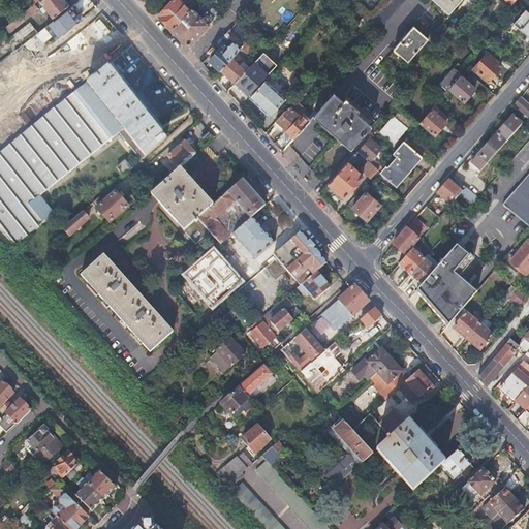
[(66,5),(62,0),(38,0),(37,1),(40,5),(38,8),(40,10),(43,8),(51,18),(66,5)]
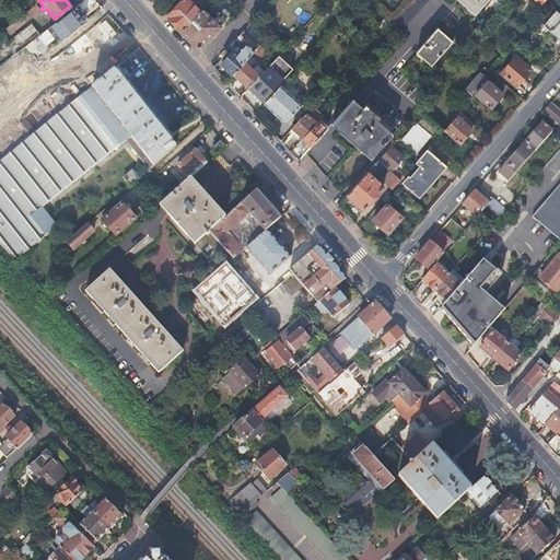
[(182,0),(168,15),(183,31),(200,11),(193,3),(196,0),(182,0)]
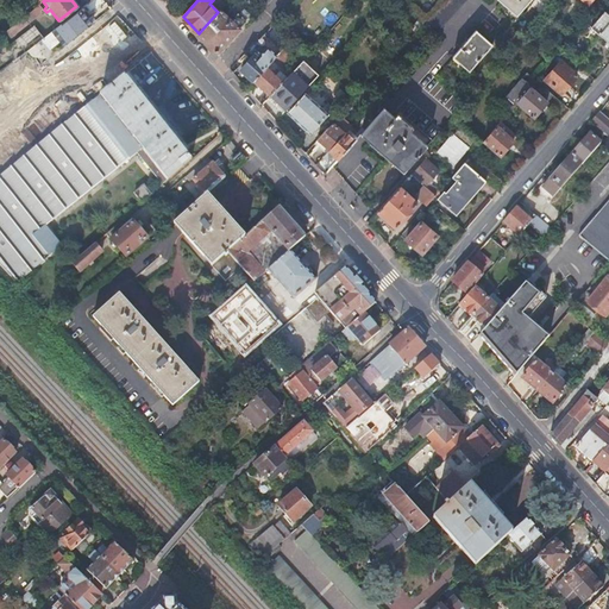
[(498,0),(516,17),(532,0),(498,0)]
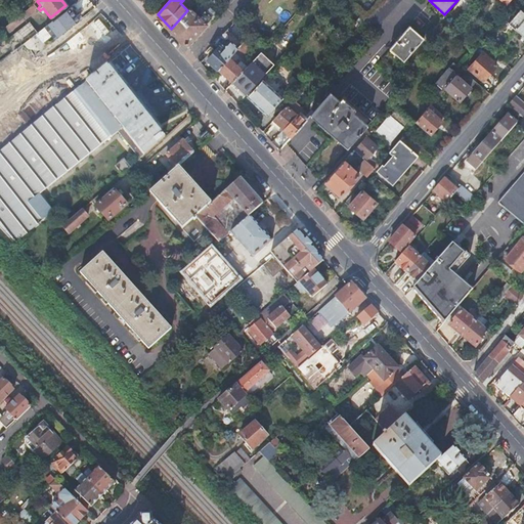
[(32,6),(3,29),(6,33),(34,12),(32,10),(35,7),(33,5),(32,6)]
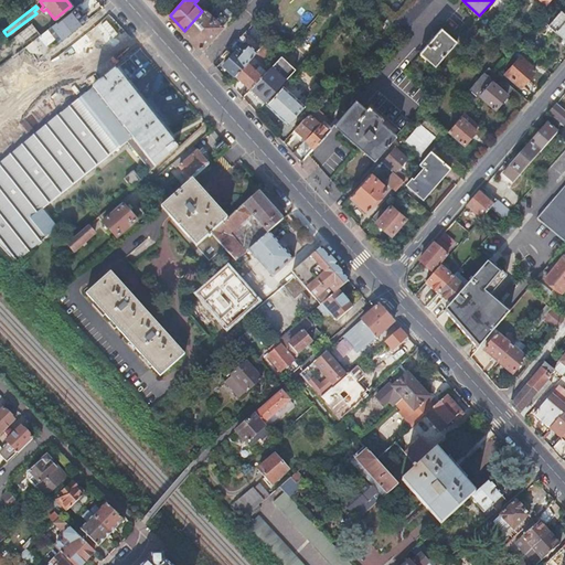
[(202,11),(184,31),(196,44),(199,46),(204,46),(222,27),(222,25),(225,21),(225,20),(232,13),(226,9),(222,14),(219,14),(214,19),(203,9),(202,11)]
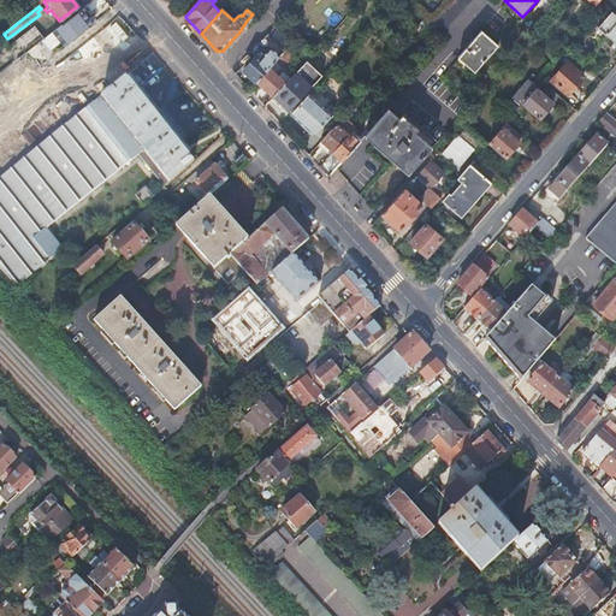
[(72,40),(92,24),(81,11),(61,27),(59,25),(42,39),(28,51),(33,58),(48,59),(49,58),(51,48),(67,36),(72,40)]
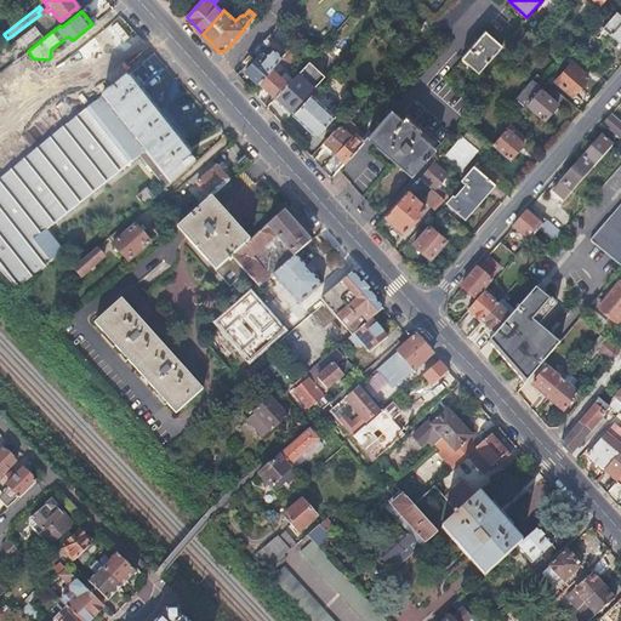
[(605,28),(620,41),(620,13),(619,11),(605,28)]
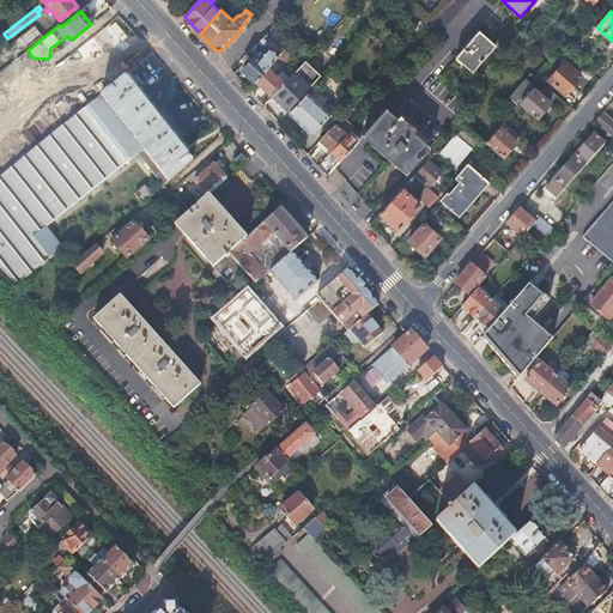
[(14,42),(24,54),(28,50),(42,38),(32,26),(14,42)]
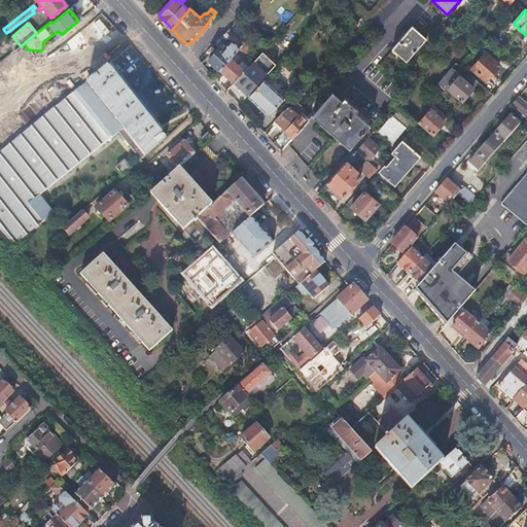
[(74,63),(92,48),(101,41),(86,25),(67,41),(79,55),(72,60),(74,63)]
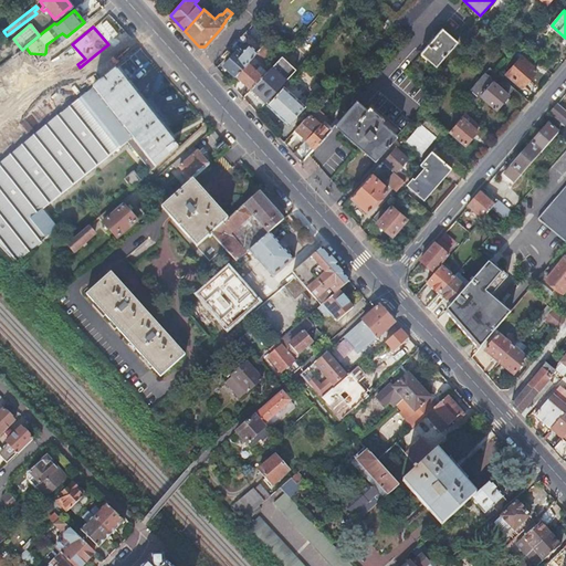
[(443,27),(421,52),(436,65),(458,41),(443,27)]
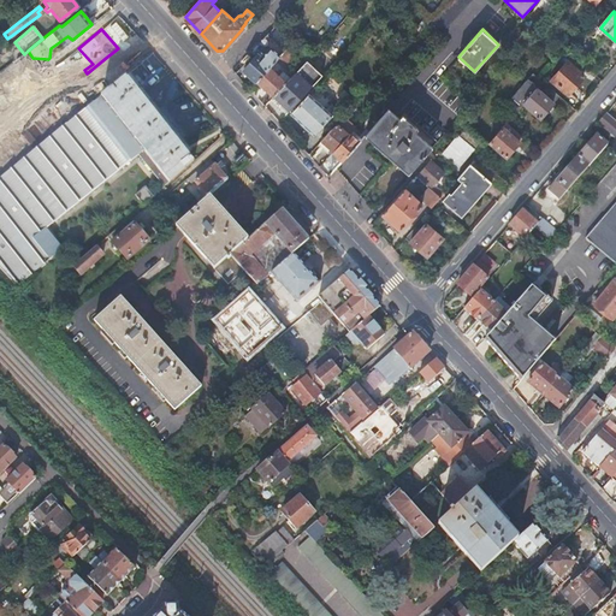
[(107,57),(123,77),(141,64),(134,55),(144,46),(135,35),(118,48),(107,57)]
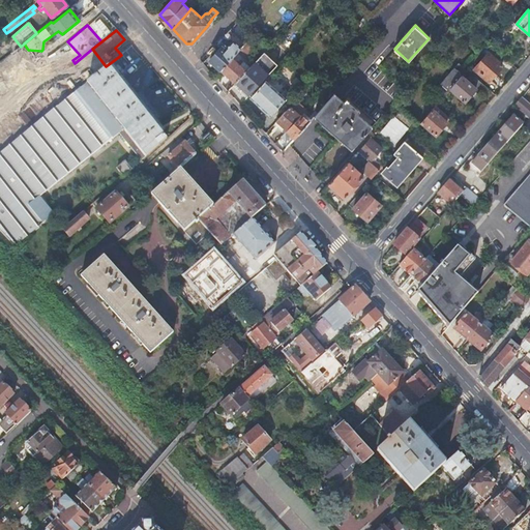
[(234,40),(241,48),(245,43),(231,31),(225,38),(230,43),(234,40)]
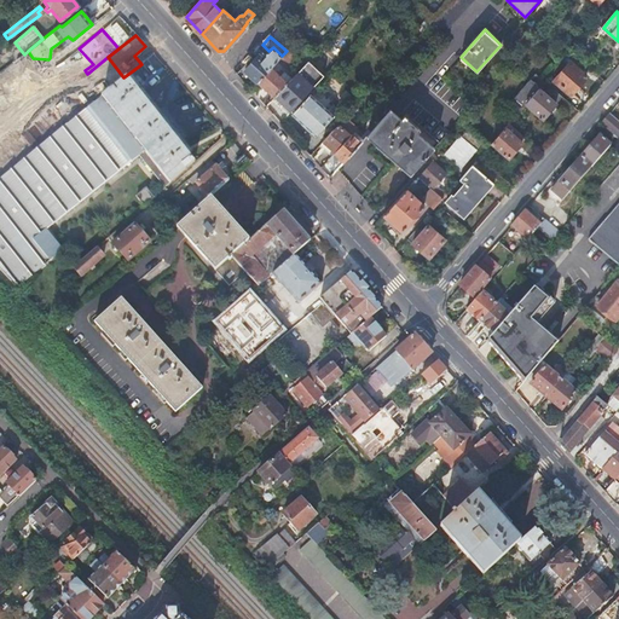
[(246,70),(259,81),(272,67),(278,61),(282,56),(273,47),(268,51),(262,45),(255,52),(260,56),(246,70)]
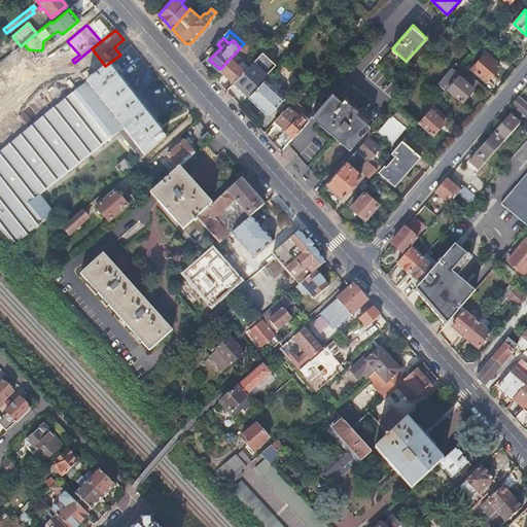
[(240,47),(237,51),(243,58),(251,47),(245,41),(244,43),(240,47)]
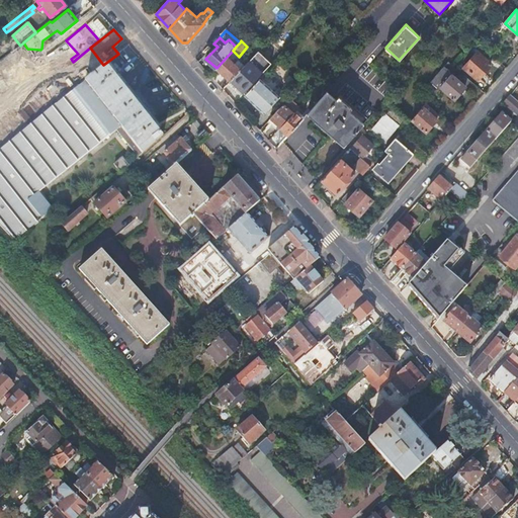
[(464,68),(478,80),(492,65),(479,53),(464,68)]
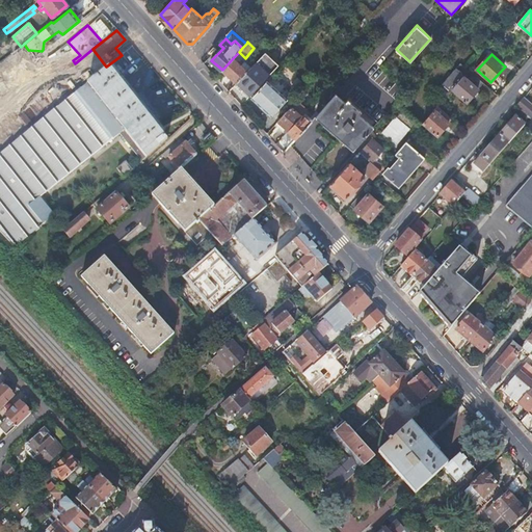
[(234,57),(222,70),(237,83),(248,71),(234,57)]
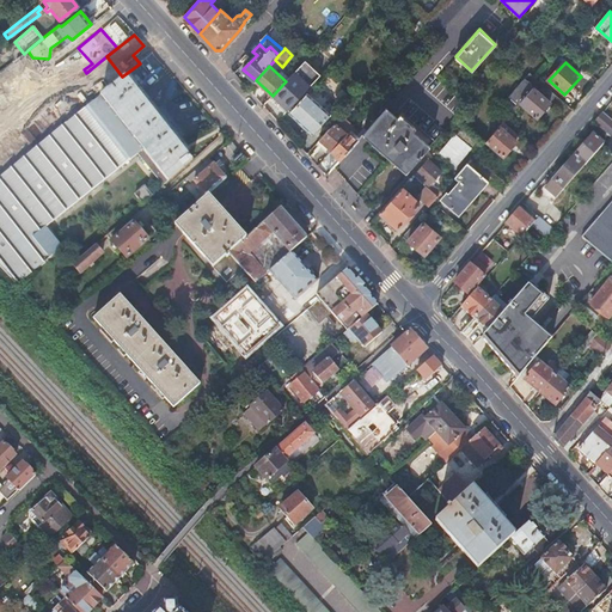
[(289,78),(305,92),(311,86),(294,71),(289,78)]
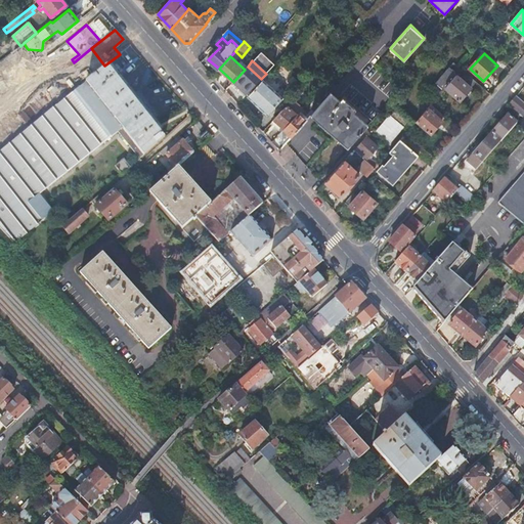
[(435,83),(443,91),(446,88),(460,100),(477,82),(462,69),(453,62),(435,83)]
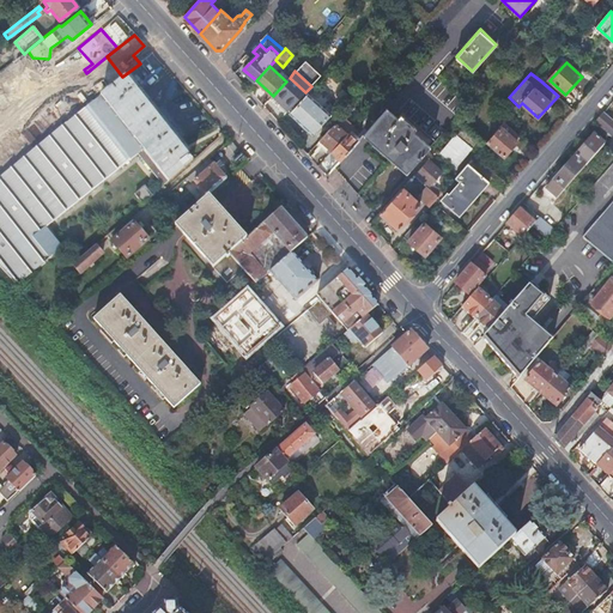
[(0,271),(14,286),(53,254),(60,248),(43,228),(135,153),(161,186),(190,161),(122,77),(78,113),(67,121),(0,175),(0,271)]
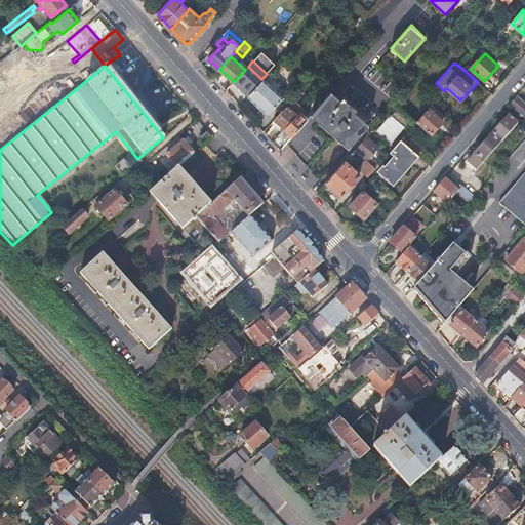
[(245,70),(234,82),(247,94),(248,93),(260,80),(261,79),(248,67),(245,70)]
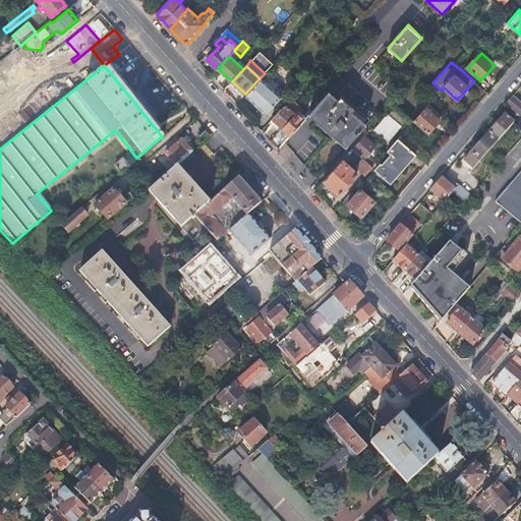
[(12,94),(20,105),(44,85),(49,82),(40,71),(12,94)]
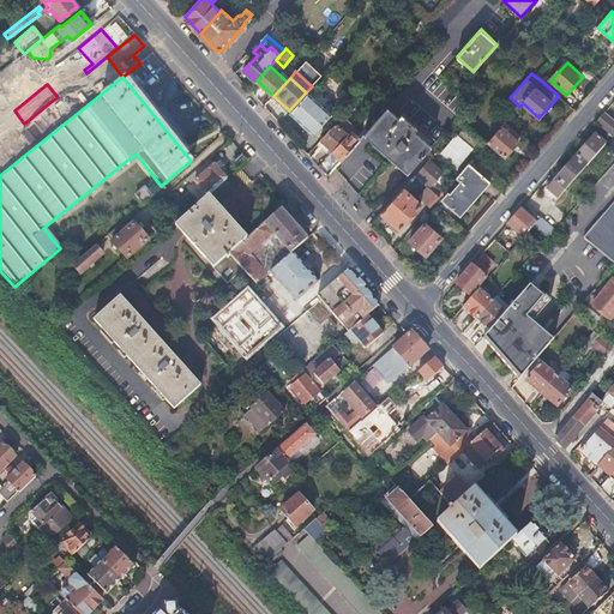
[(308,94),(331,115),(337,108),(314,88),(308,94)]
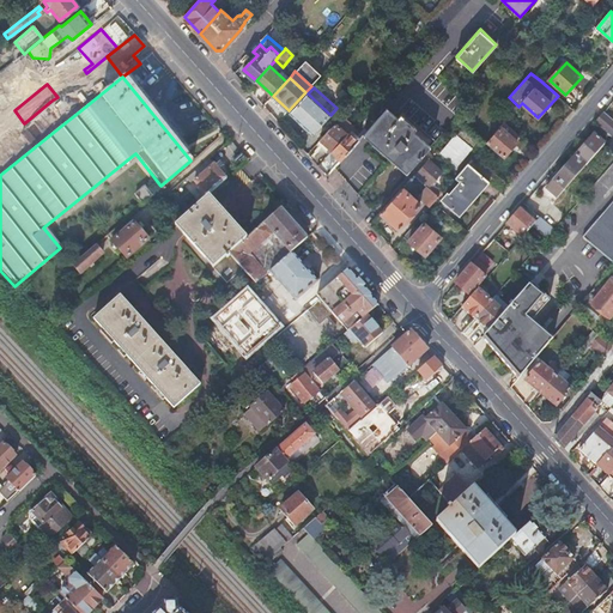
[(304,93),(290,109),(292,111),(290,114),(313,134),(331,115),(308,93),(307,95),(304,93)]
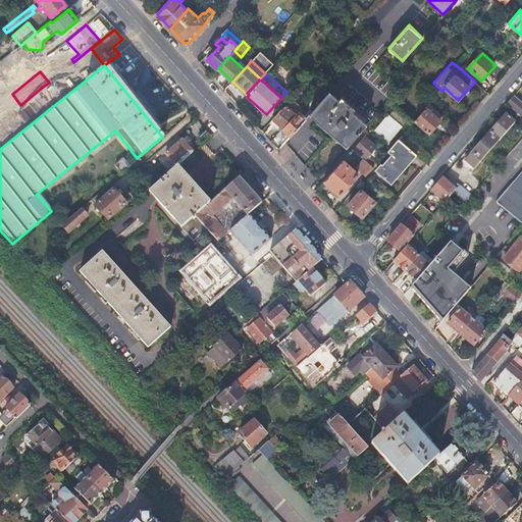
[(0,149),(57,103),(66,96),(59,88),(51,95),(44,86),(20,105),(0,120),(0,149)]
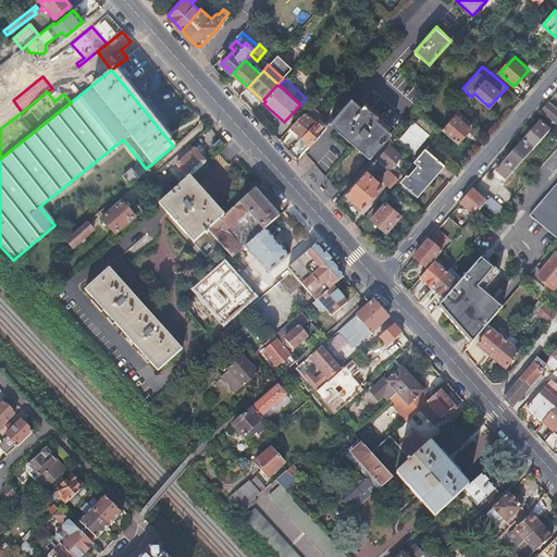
[(331,122),(370,157),(372,156),(385,140),(392,133),(376,120),(380,116),(366,103),(362,106),(353,97),(331,122)]
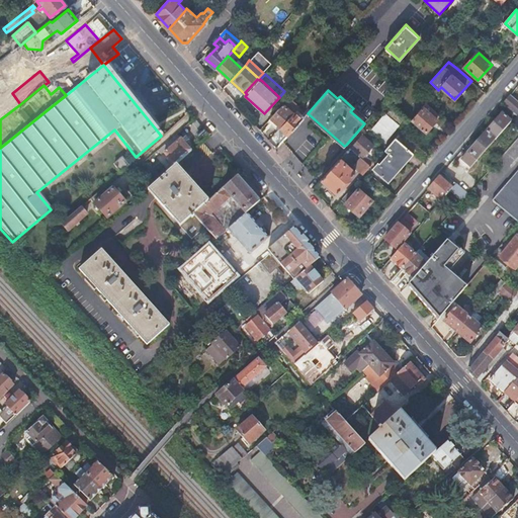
[(517,112),(517,102),(509,95),(501,104),(515,116),(517,112)]
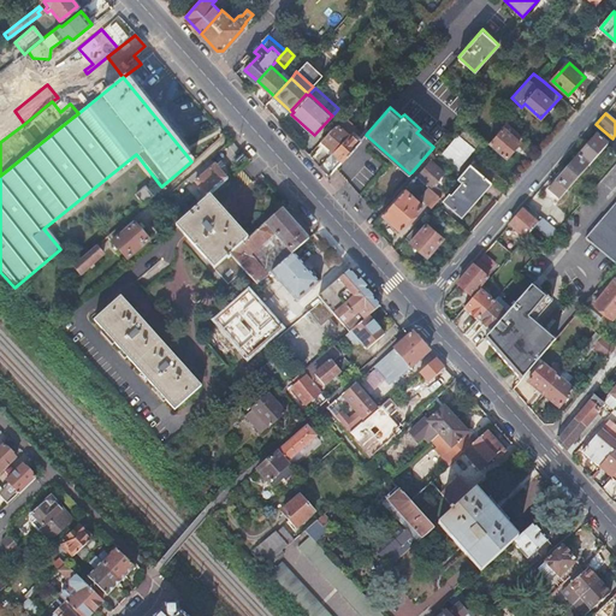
[(345,116),(321,141),(333,152),(350,134),(357,126),(345,116)]
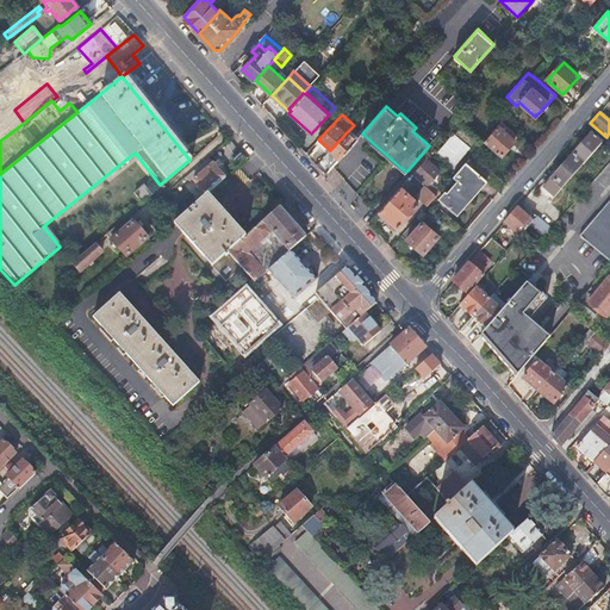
[(515,141),(518,135),(503,120),(485,141),(502,156),(514,143),(515,141)]
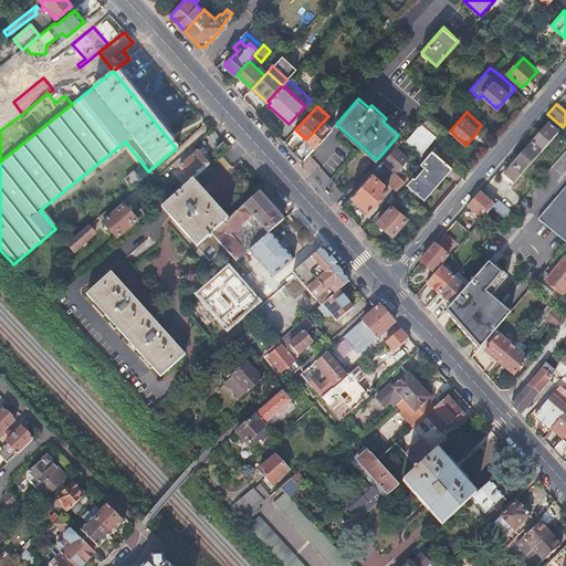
[(439,143),(447,135),(428,119),(422,126),(421,126),(409,139),(422,152),(433,138),(439,143)]
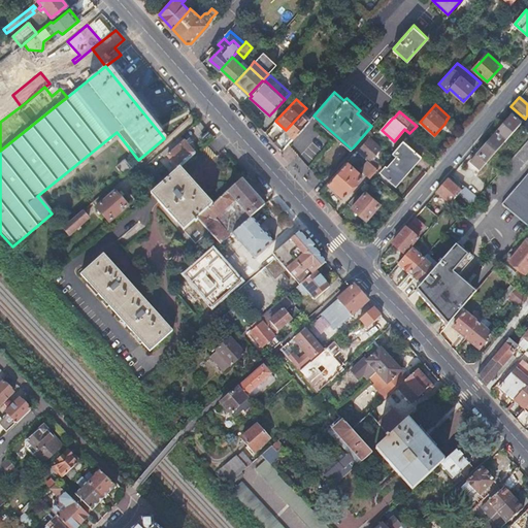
[(300,114),(286,130),(294,137),(308,122),(300,114)]
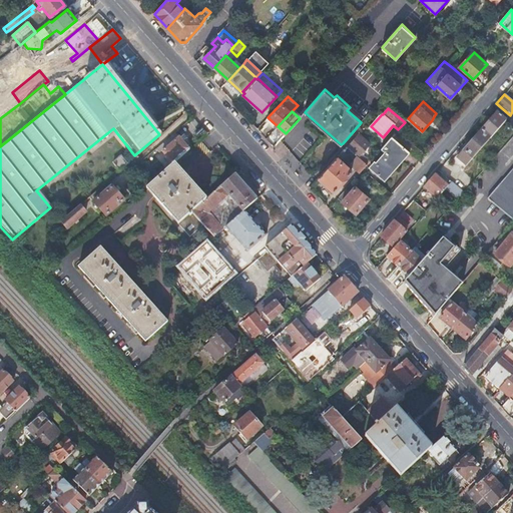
[(496,112),(480,131),(489,139),(505,121),(496,112)]
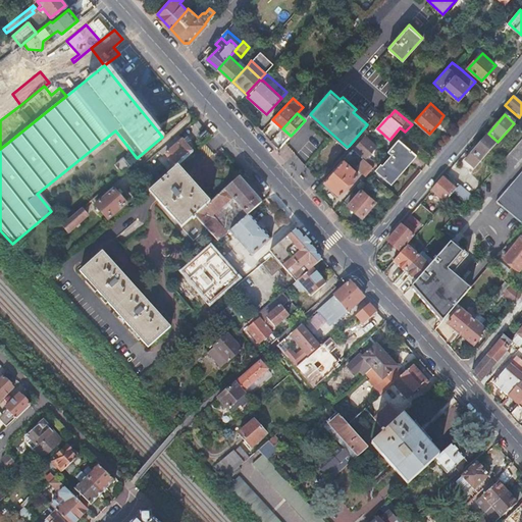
[(404,143),(416,153),(421,148),(405,133),(399,139),(404,143)]
